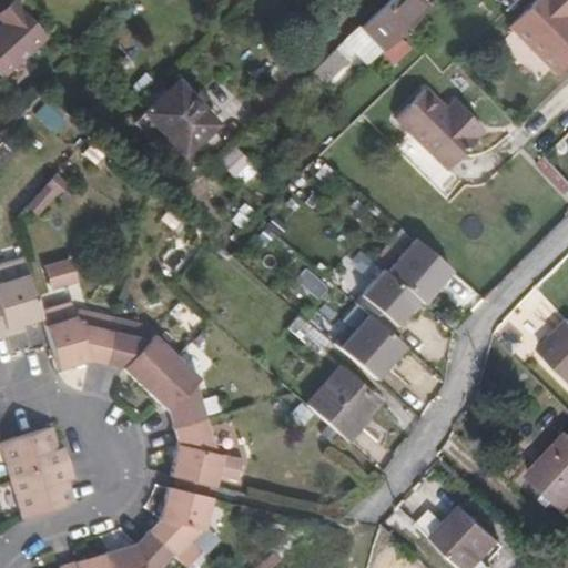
[(0,12),(12,2),(9,0),(4,0),(0,4),(0,12)]
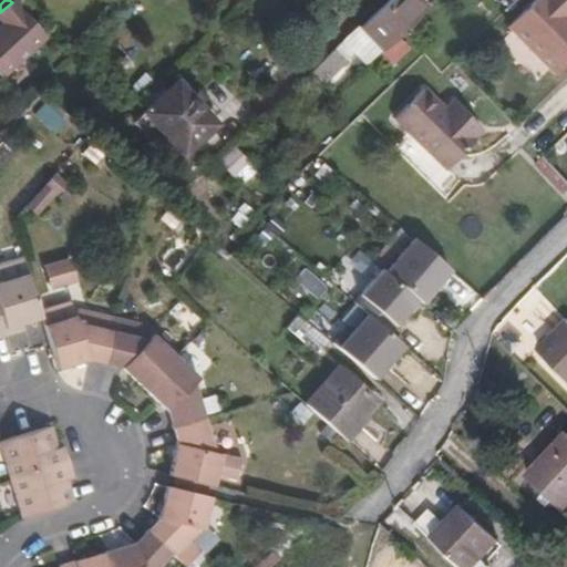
[(381,50),(426,8),(419,0),(385,0),(358,27),(369,38),(381,50)]
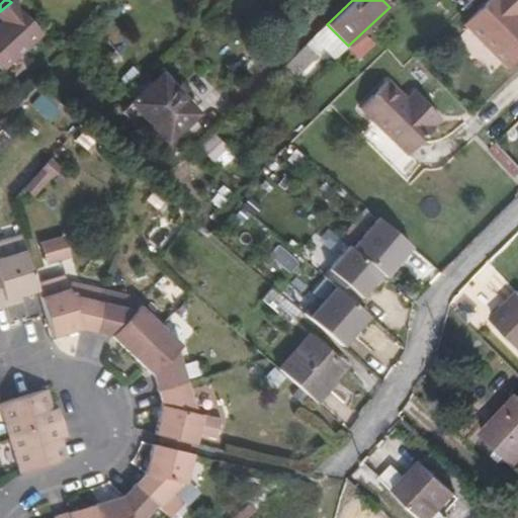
[(507,65),(517,54),(517,11),(513,6),(517,1),(517,0),(487,0),(465,21),(507,65)]
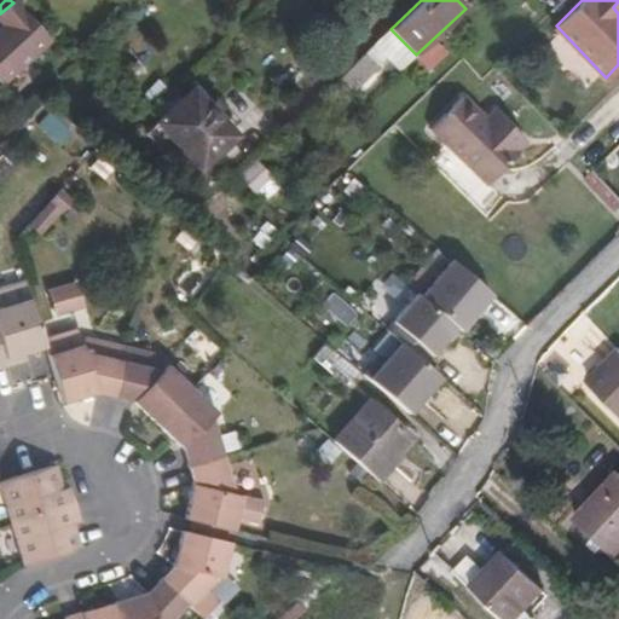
[(0,71),(41,34),(13,3),(0,13),(0,71)]
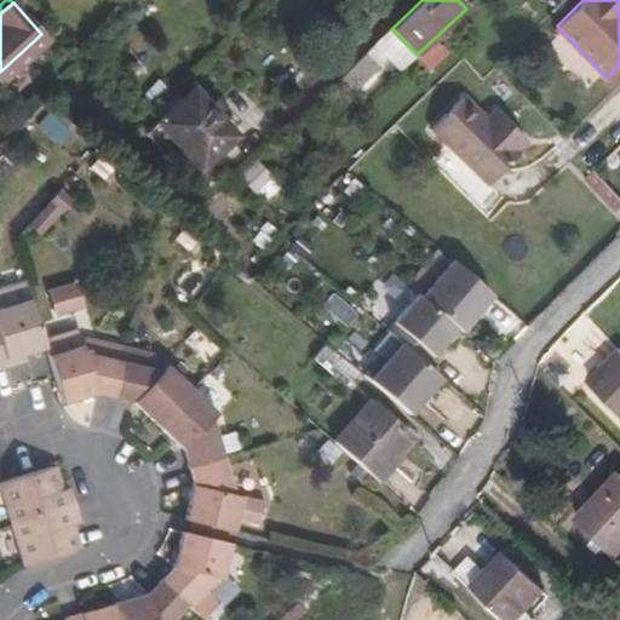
[(379,65),(403,41),(391,29),(367,53),(379,65)]
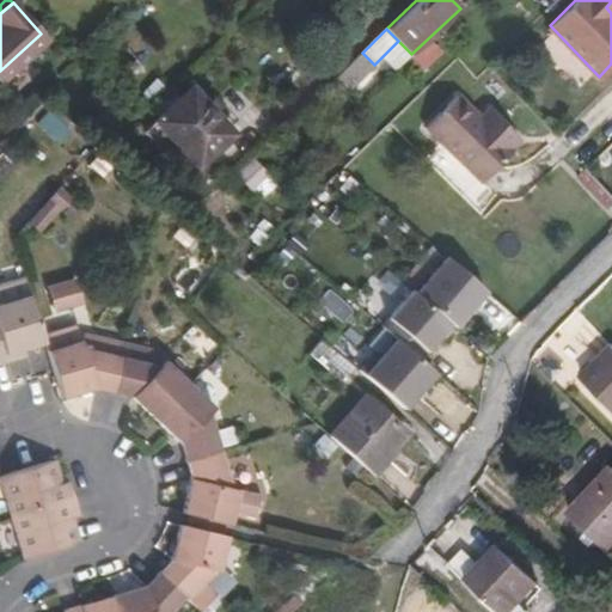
[(349,90),(374,65),(362,53),(337,77),(349,90)]
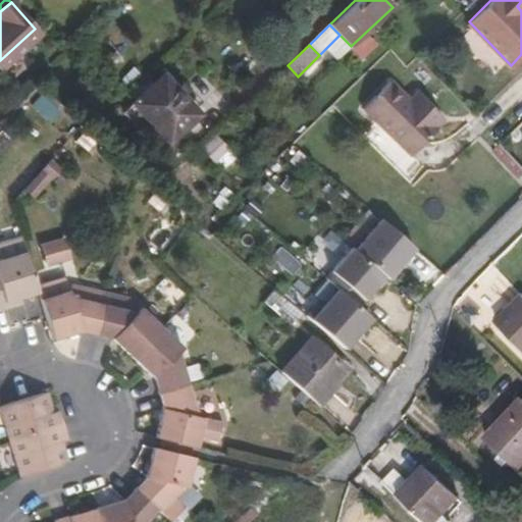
[(199,114),(164,74),(122,111),(144,135),(152,126),(167,143),(199,114)]
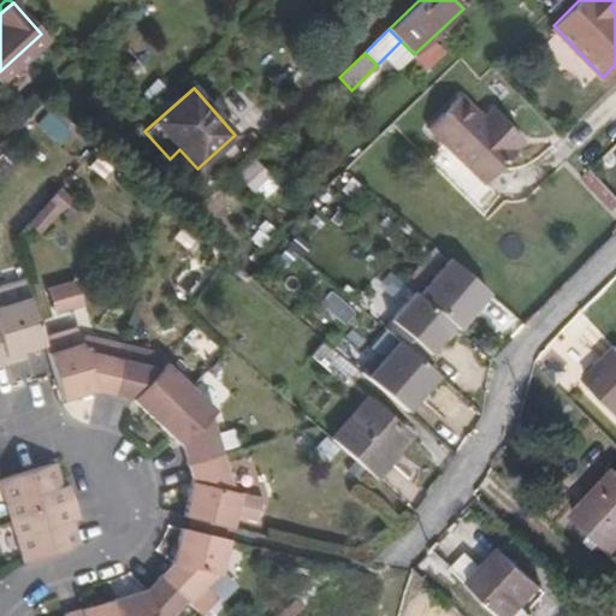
[(525,141),(501,117),(491,125),(485,119),(465,96),(431,129),(485,185),(519,154),(516,150),(525,141)]
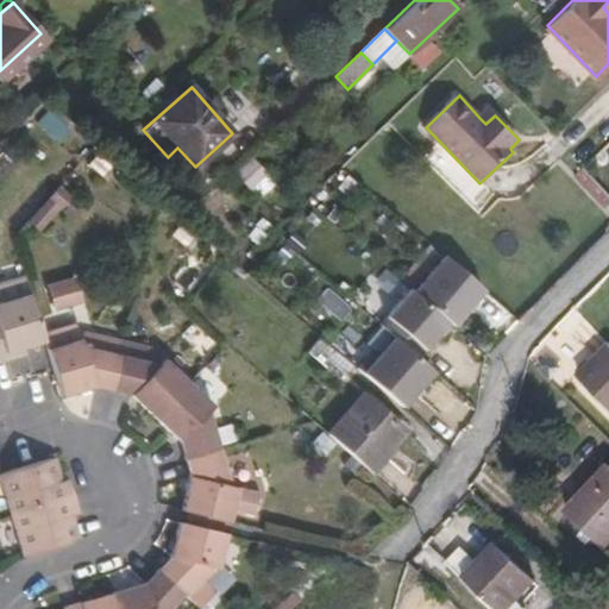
[(485,124),(495,115),(489,108),(479,118),(485,124)]
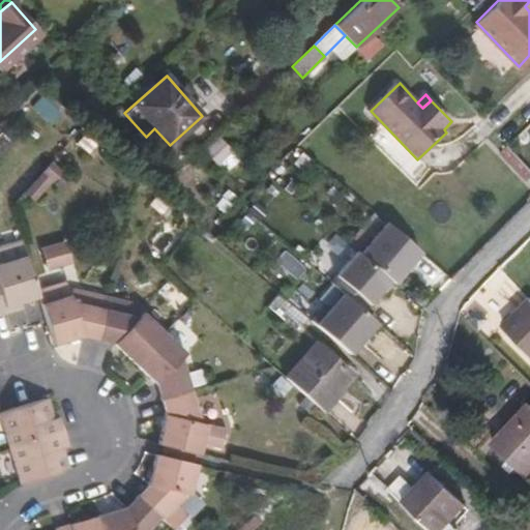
[(421,252),(387,223),(360,254),(390,280),(393,283),(421,252)]
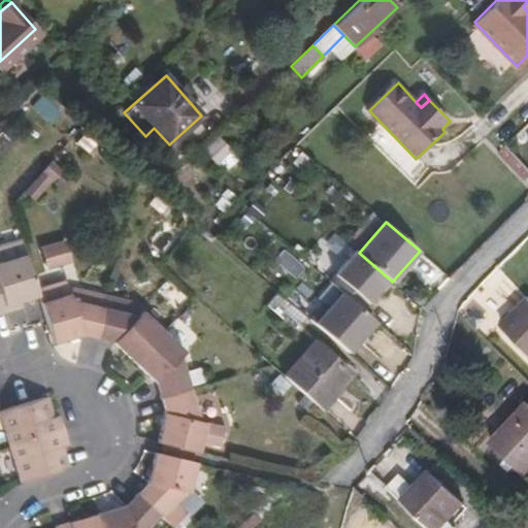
[(38,293),(23,238),(2,245),(0,245),(0,311),(24,305),(23,298),(38,293)]
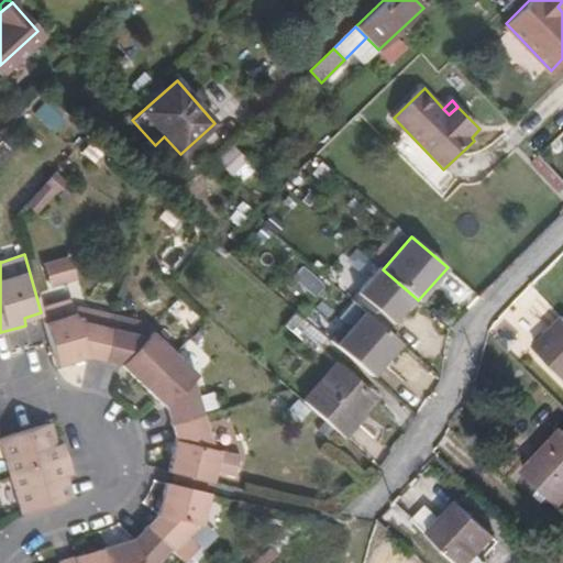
[(393,323),(415,297),(383,269),(379,266),(356,293),(393,323)]
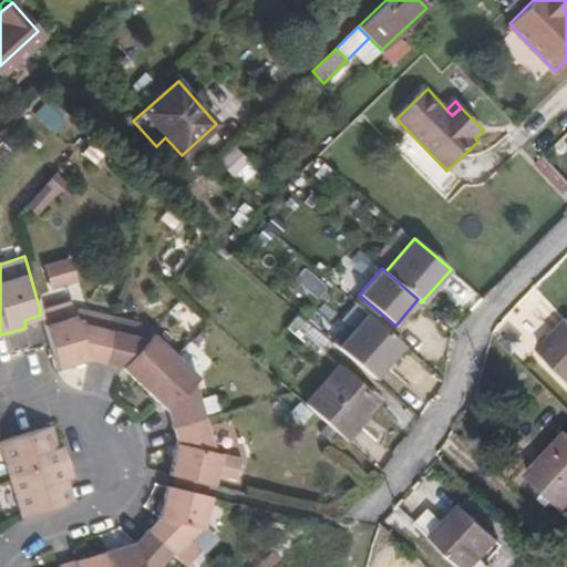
[(106,360),(114,327),(79,319),(75,312),(44,322),(50,341),(58,366),(89,356),(106,360)]
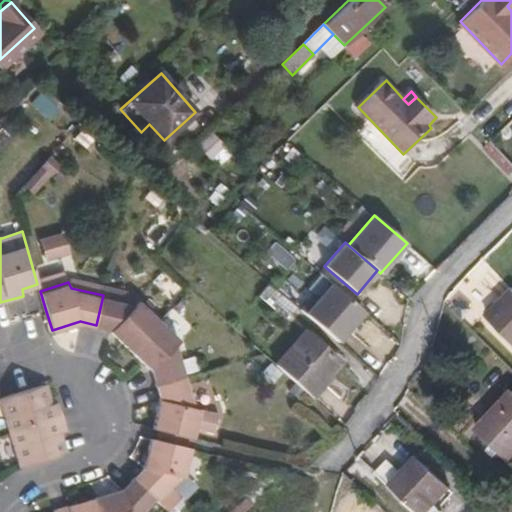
[(338,342),(363,312),(331,284),(316,301),(311,298),(301,310),(338,342)]
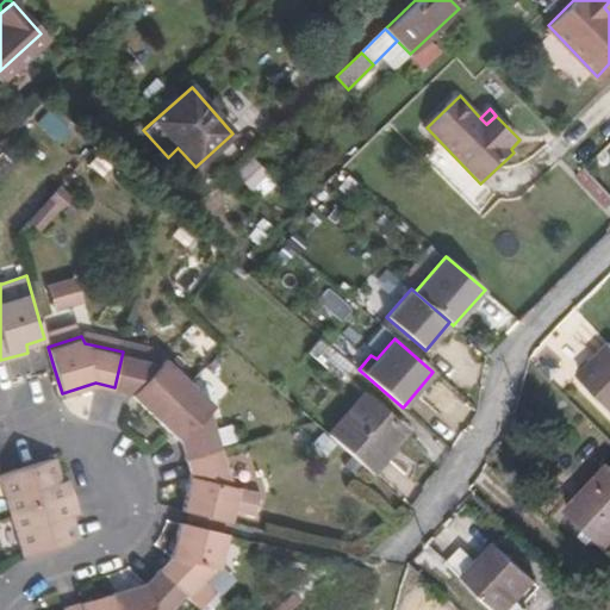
[(609,347),(579,377),(609,406),(609,347)]
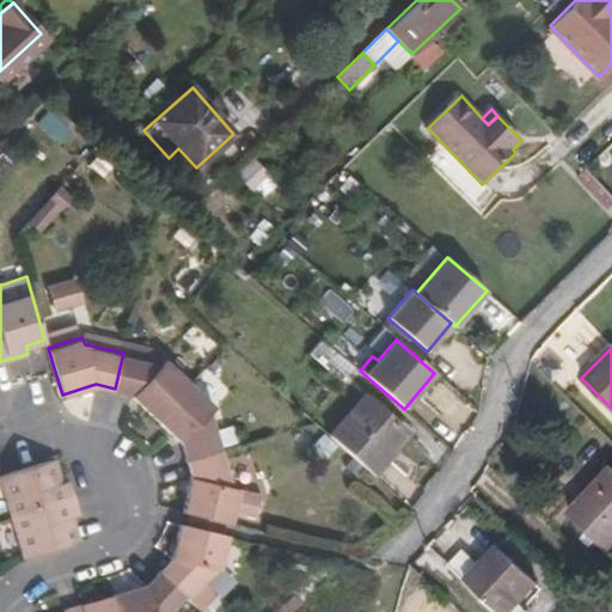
[(191,383),(166,359),(161,363),(123,353),(115,389),(123,390),(157,417),(191,383)]
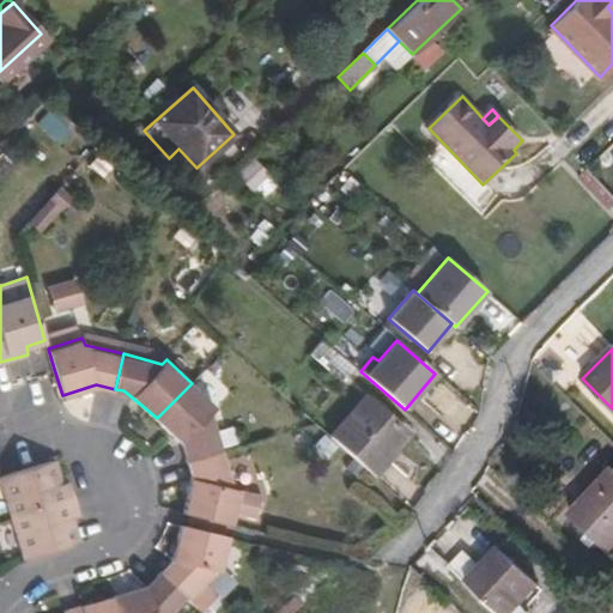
[(224,448),(213,413),(217,408),(192,383),(157,418),(184,439),(189,459),(224,448)]
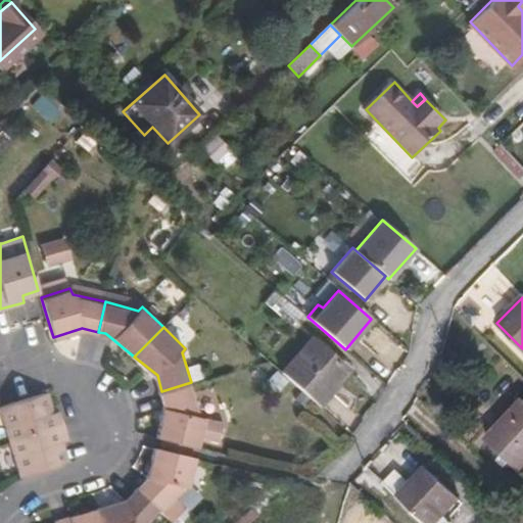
[(348,370),(313,337),(282,372),(289,379),(318,405),(348,370)]
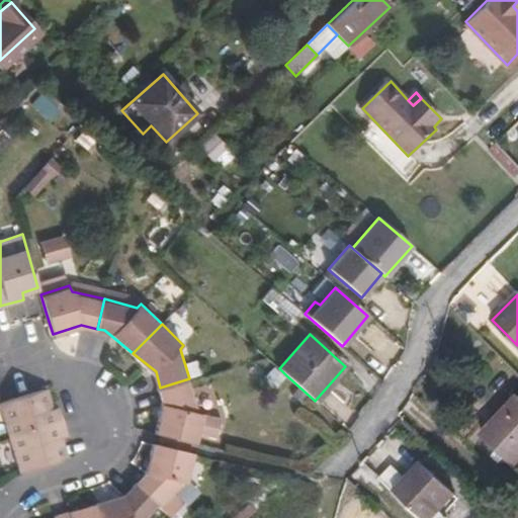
[(277,385),(286,375),(279,368),(274,364),(264,374),(277,385)]
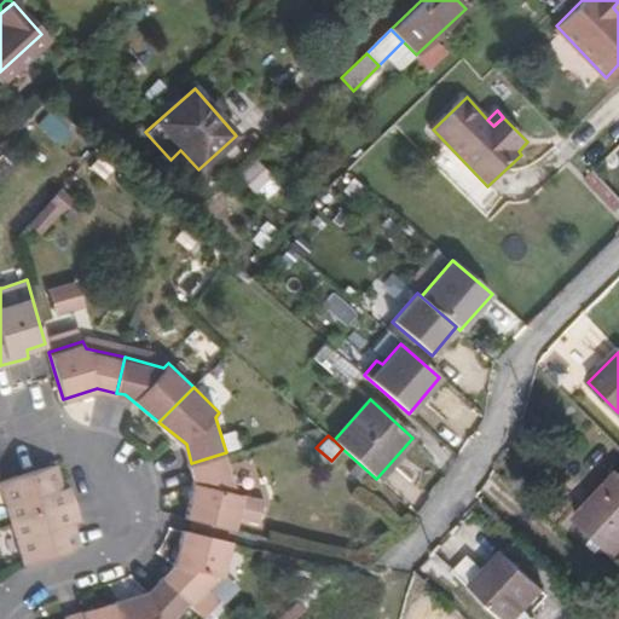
[(238,492),(226,452),(191,463),(196,481),(186,518),(191,519),(230,528),(236,530),(244,495),(238,492)]
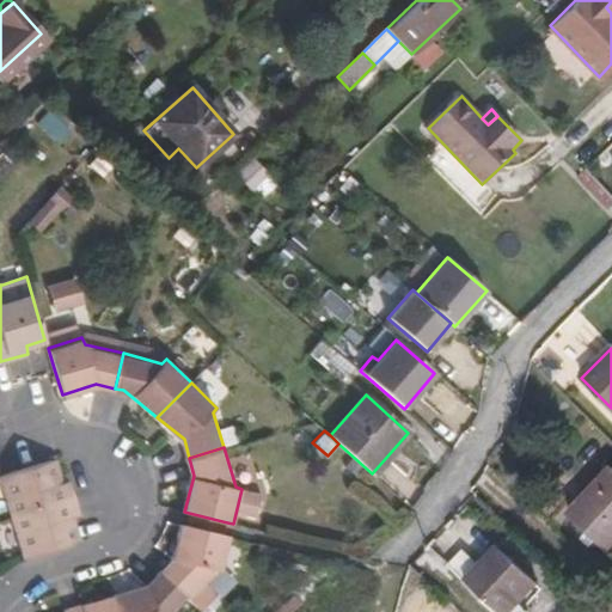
[(60,481),(51,456),(2,471),(16,513),(74,495),(69,477),(60,481)]
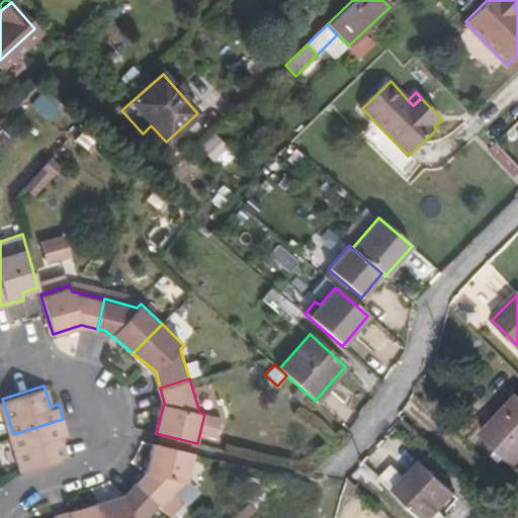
[(517,463),(517,413),(510,406),(481,436),(515,467),(517,463)]
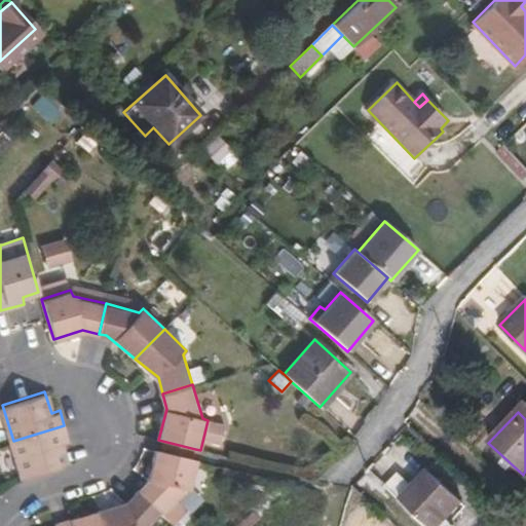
[(68,463),(61,443),(69,440),(64,425),(13,441),(25,476),(68,463)]
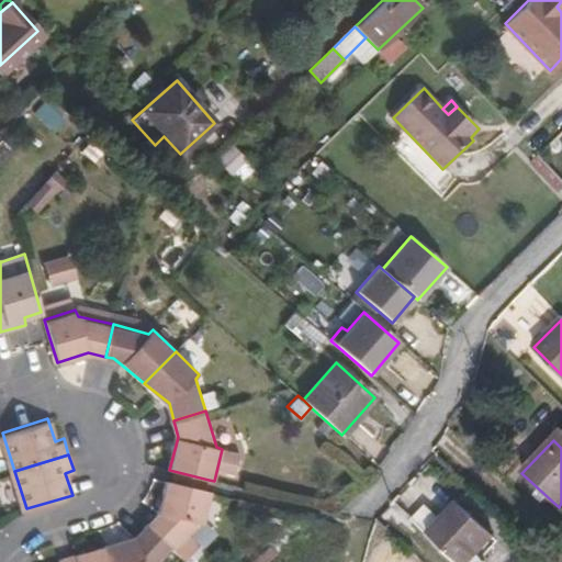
[(208,485),(209,480),(173,471),(172,476),(171,482),(206,491),(208,485)]
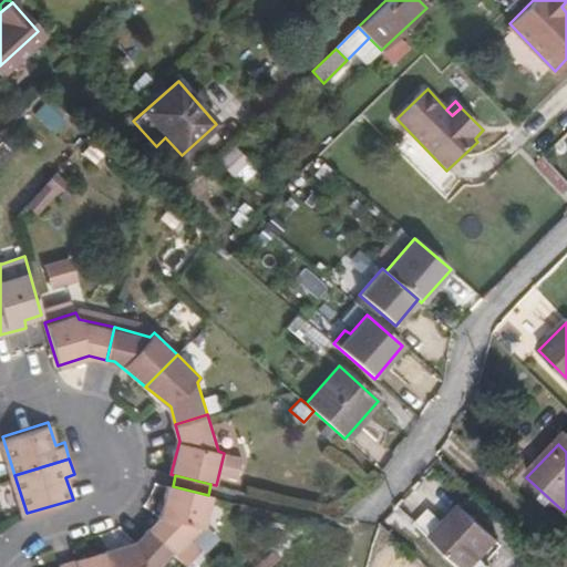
[(205,528),(213,495),(208,495),(173,486),(168,485),(160,515),(150,526),(186,560),(210,534),(205,528)]
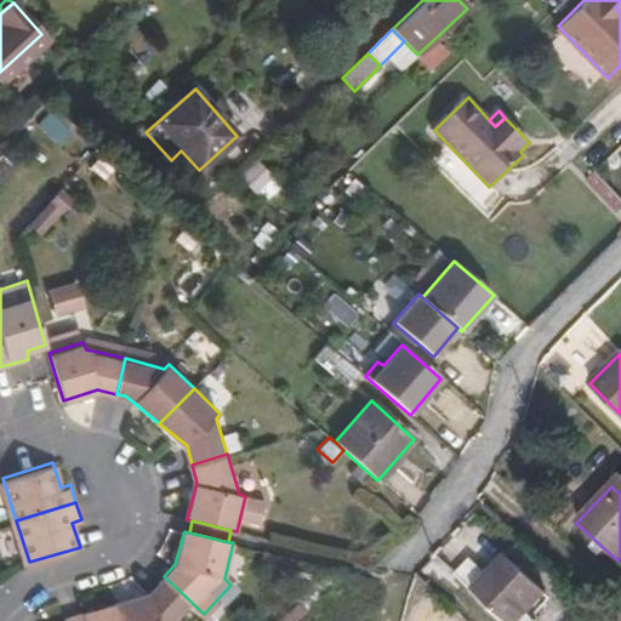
[(522,620),(546,594),(505,558),(488,576),(471,562),(457,575),(507,620),(522,620)]
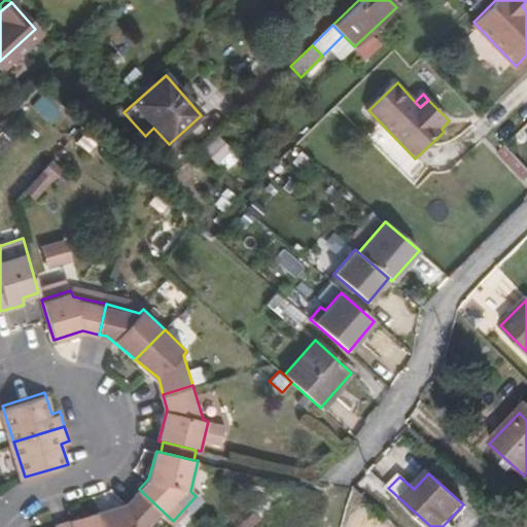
[(167,526),(173,521),(139,489),(129,500),(100,508),(104,526),(167,526)]
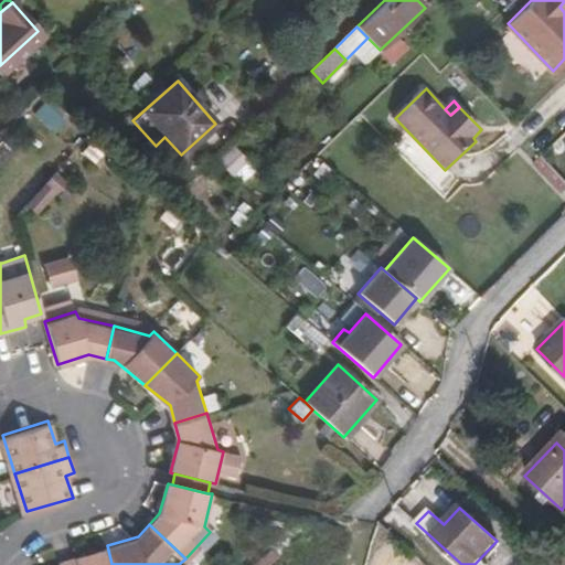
[(112,564),(107,545),(60,560),(61,564),(112,564)]
